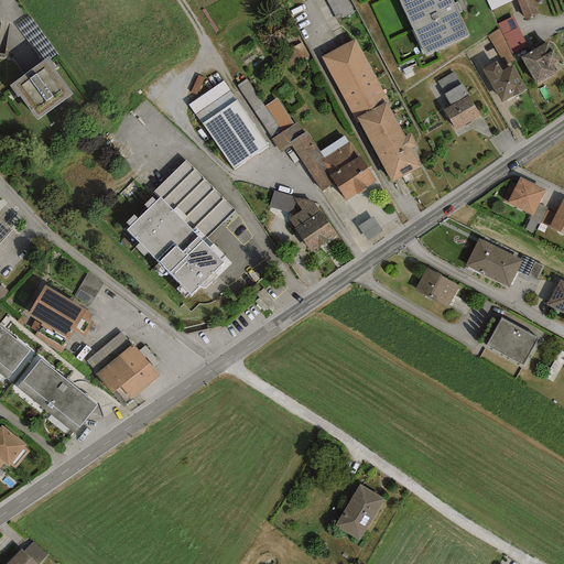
[(355,15),(346,0),(326,0),(339,23),(355,15)]
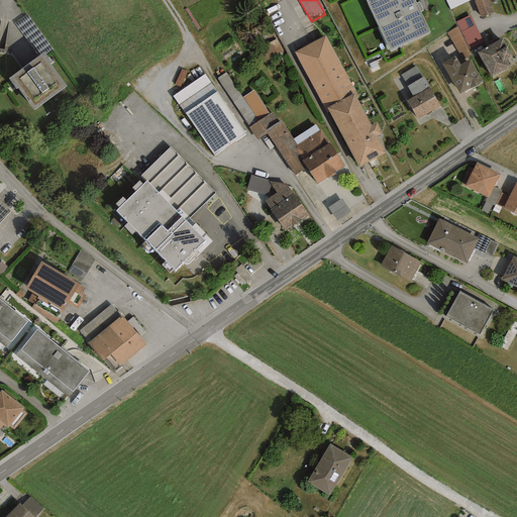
[(416,3),(414,0),(365,0),(390,50),(429,32),(420,11),(416,3)]
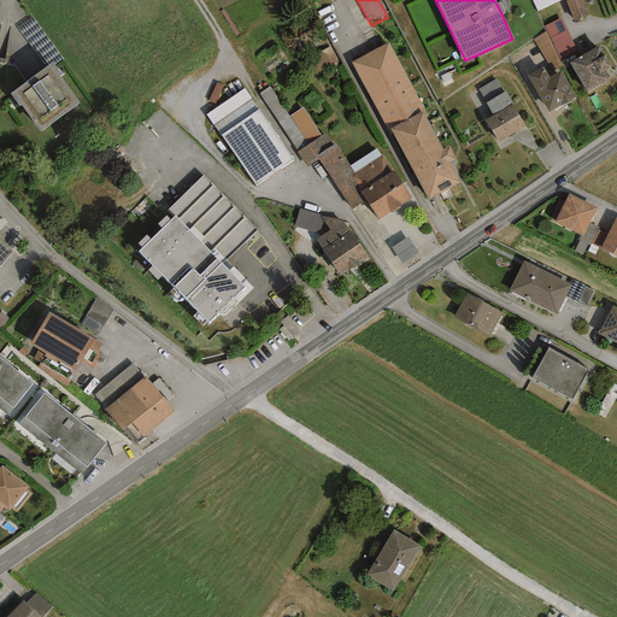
[(532,0),(538,12),(562,0),(532,0)]
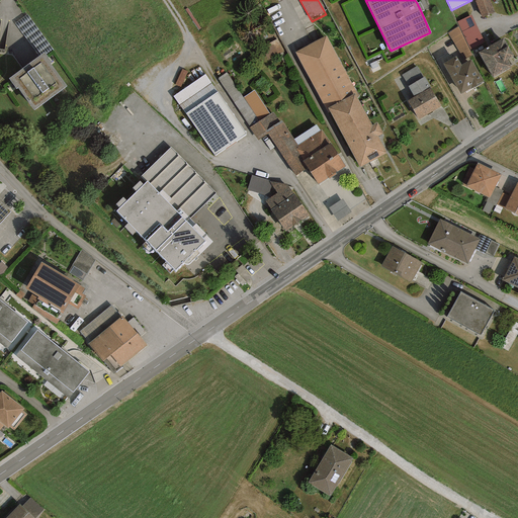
[(495,12),(489,0),(476,0),(475,1),(482,18),(495,12)]
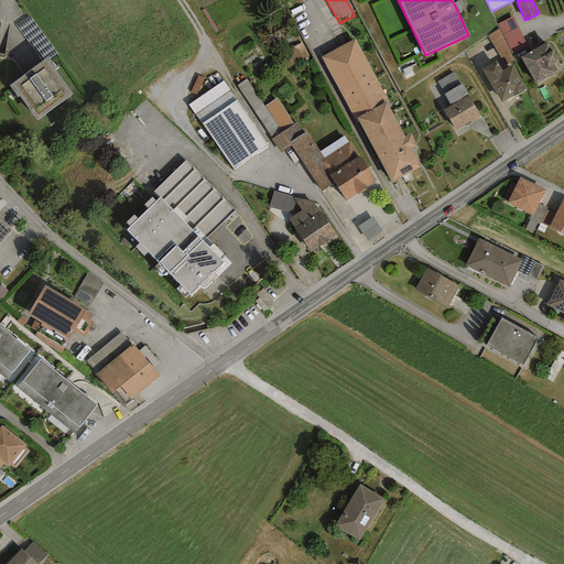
[(528,46),(513,17),(497,24),(512,54),(528,46)]
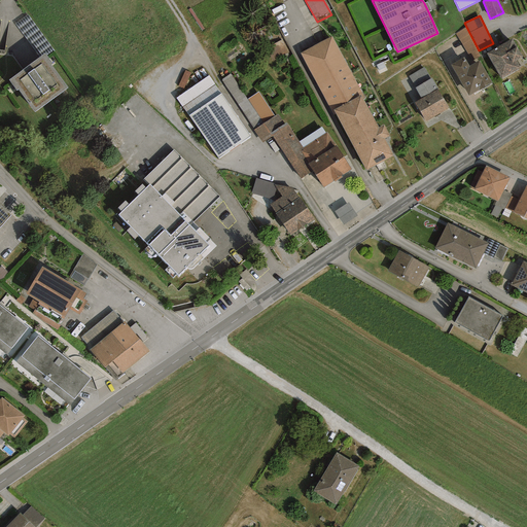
[(471,61),(480,56),(466,28),(456,34),(471,61)]
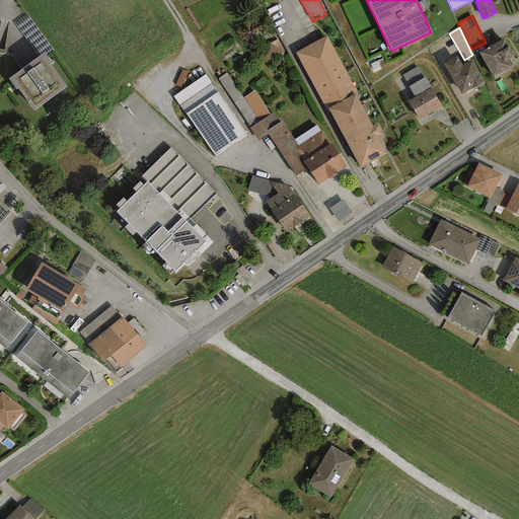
[(360,97),(326,35),(295,53),(328,114),(330,113),(361,168),(387,153),(378,137),(383,134),(378,123),(373,126),(358,98),(360,97)]
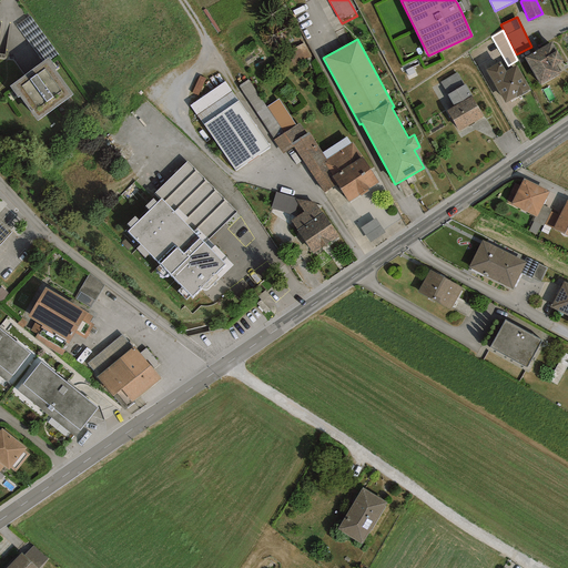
[(551,42),(525,58),(540,85),(560,73),(559,72),(560,71),(557,66),(564,62),(551,42)]
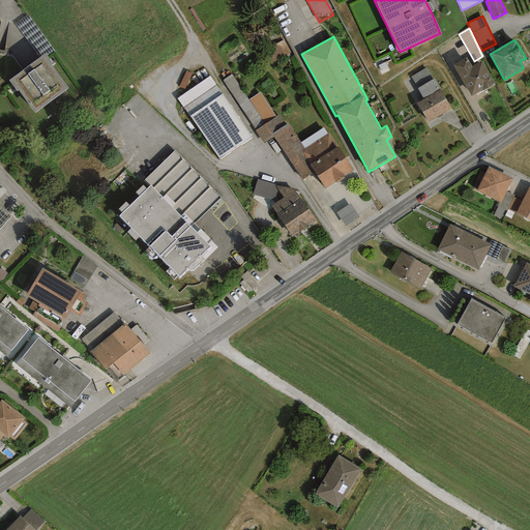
[(18,90),(35,113),(67,88),(51,65),(52,64),(45,54),(8,81),(17,91),(18,90)]
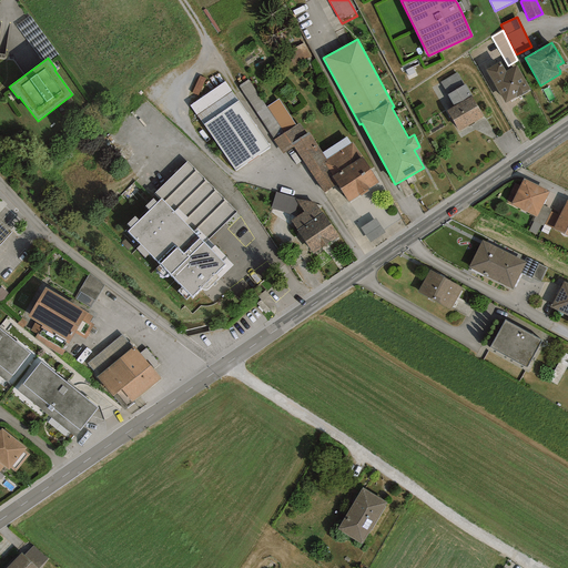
[(505,103),(530,89),(516,64),(505,71),(499,61),(485,70),(505,103)]
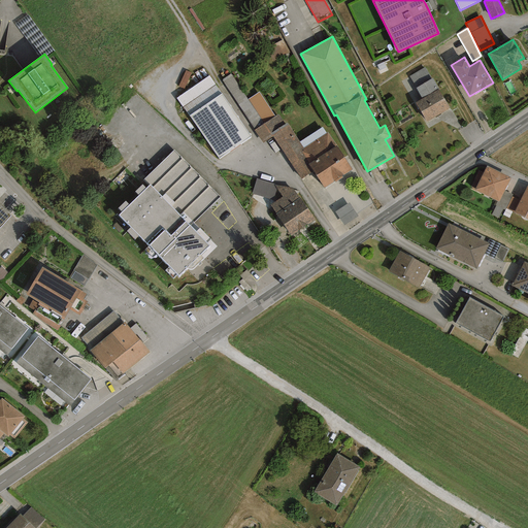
[(416,88),(431,78),(425,68),(409,76),(416,88)]
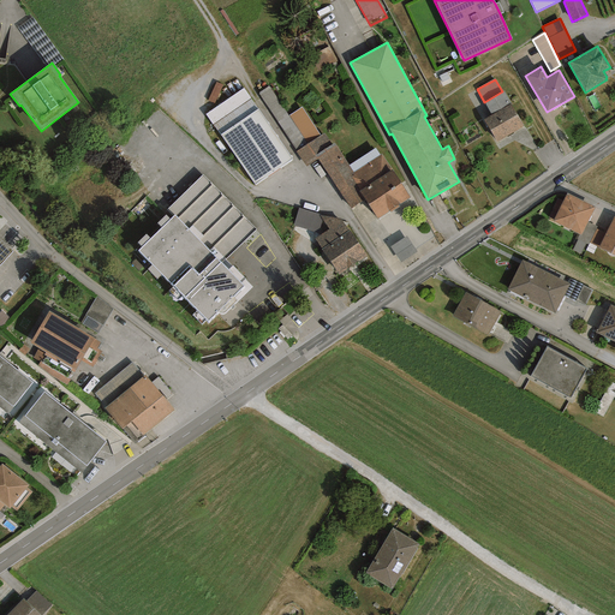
[(297,151),(320,136),(302,107),(288,115),(269,87),(258,93),(297,151)]
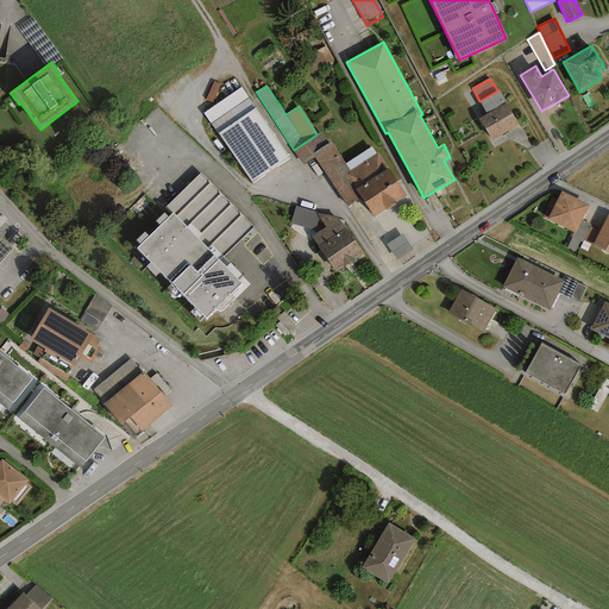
[(218,133),(256,108),(240,87),(203,113),(218,133)]
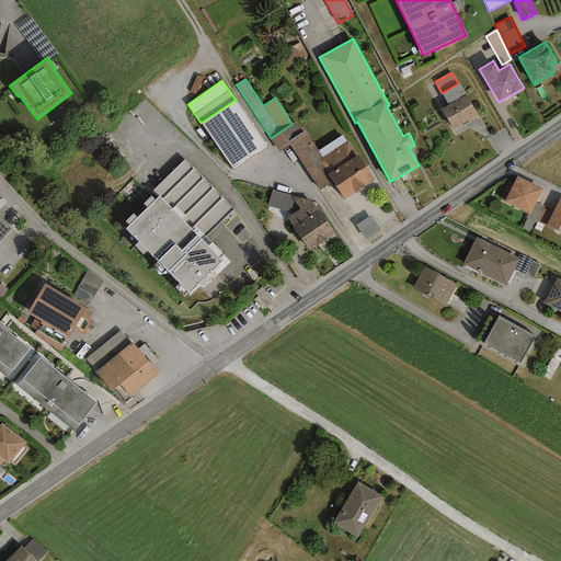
[(453,129),(478,115),(459,83),(458,83),(442,93),(448,105),(441,110),(453,129)]
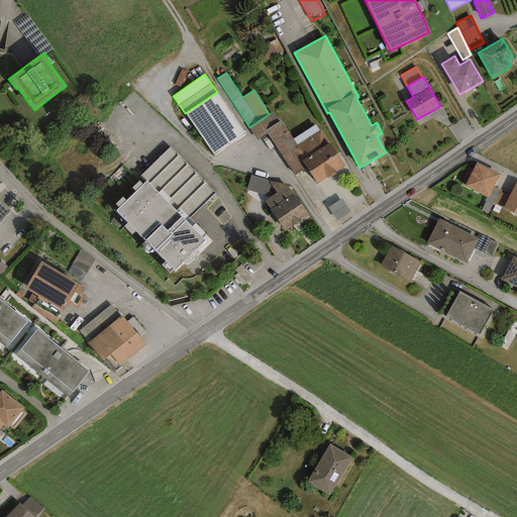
[(214,156),(245,133),(217,92),(185,113),(214,156)]
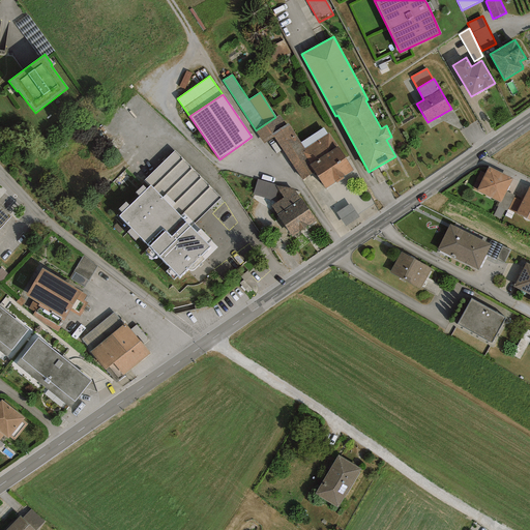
[(272,134),(286,124),(278,115),(275,117),(256,130),(255,130),(263,144),(274,137),(273,136),(272,134)]
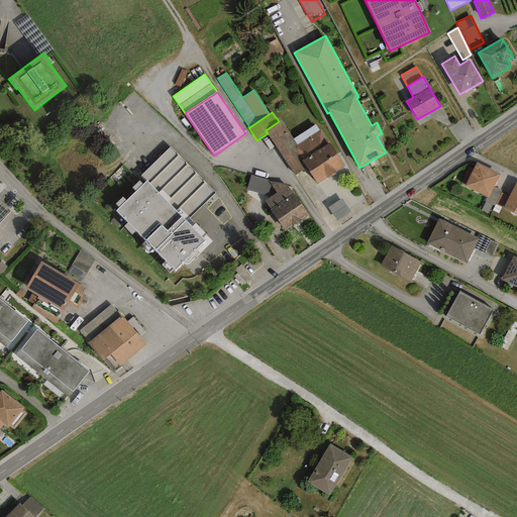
[(267,132),(268,133),(295,176),(306,168),(302,161),(303,160),(295,148),(297,147),(296,145),(297,145),(293,139),(281,120),(279,121),(266,130),(267,132)]
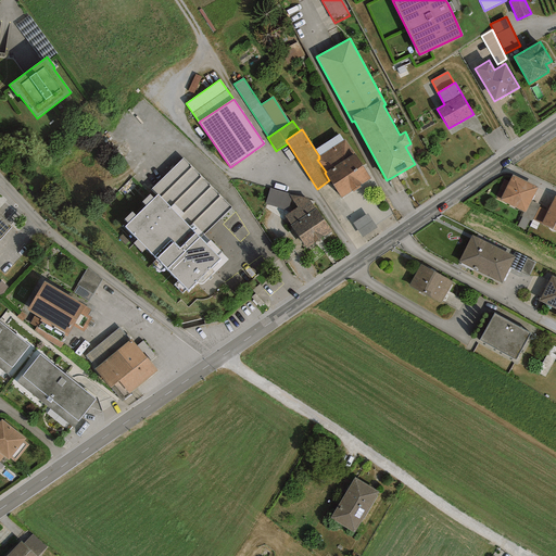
[(319,156),(343,140),(339,134),(315,150),(319,156)]
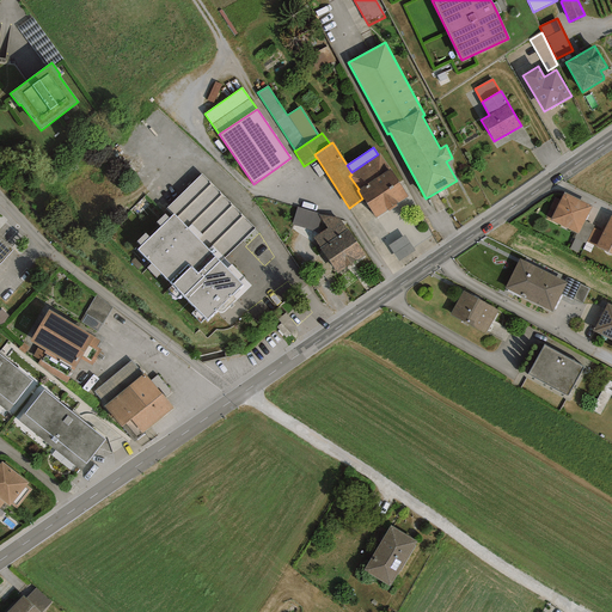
[(375,218),(409,196),(379,153),(378,154),(352,172),(350,172),(352,175),(349,176),(359,189),(357,190),(362,199),(375,218)]
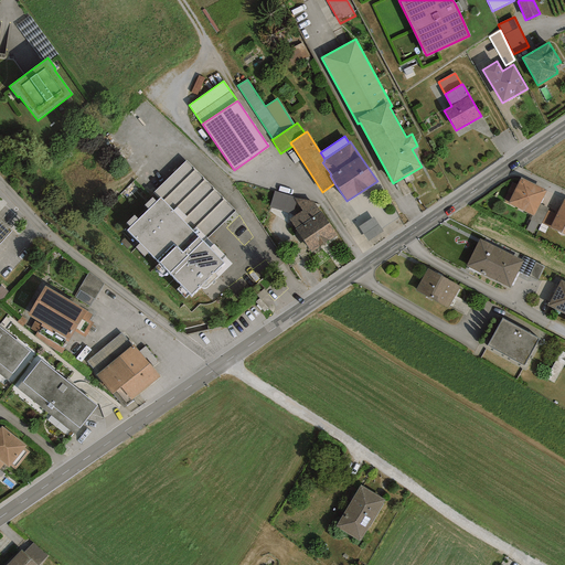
[(130,227),(127,231),(139,244),(135,247),(144,256),(148,252),(159,263),(153,267),(163,277),(167,273),(179,285),(174,289),(184,299),(189,295),(191,297),(200,288),(203,290),(217,277),(214,274),(224,264),(221,260),(225,256),(213,245),(210,248),(202,242),(234,211),(187,162),(156,192),(161,198),(156,202),(152,199),(146,205),(150,210),(138,221),(134,216),(126,223),(130,227)]
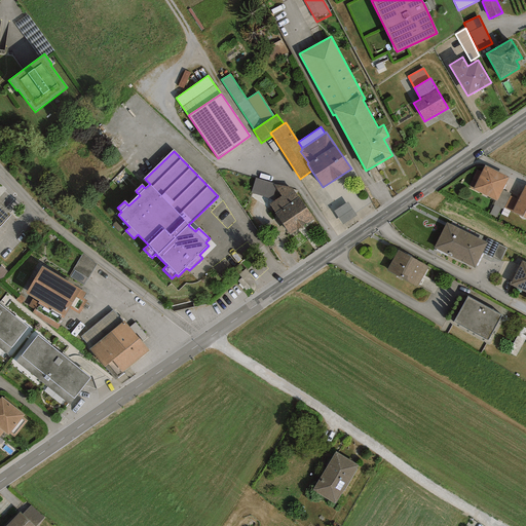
[(509,178),(484,165),(473,189),(495,200),(496,201),(502,190),(509,178)]
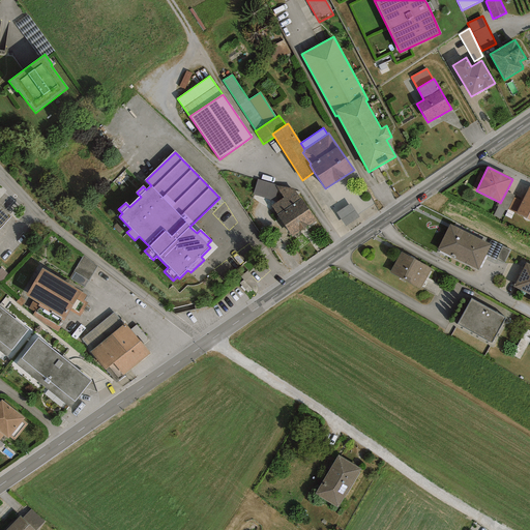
[(275,184),(258,179),(253,195),(274,201),(277,189),(275,185),(275,184)]
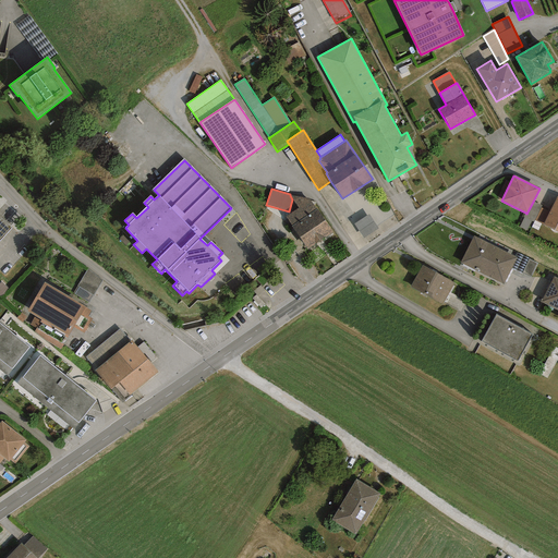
[(291,227),(307,250),(332,232),(317,208),(316,209),(310,199),(290,195),(292,199),(299,208),(286,217),(292,226),(291,227)]
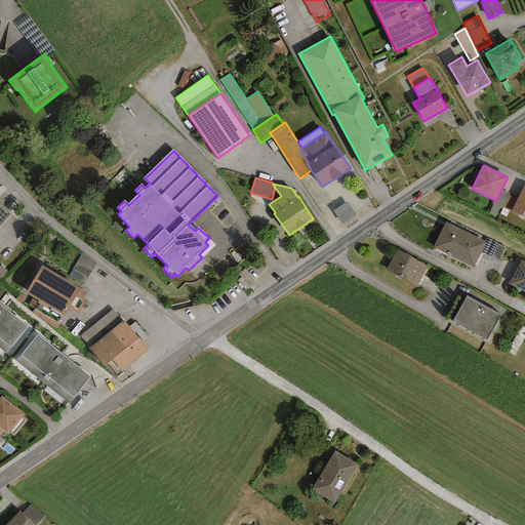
[(524,186),(517,200),(511,211),(524,218),(524,186)]
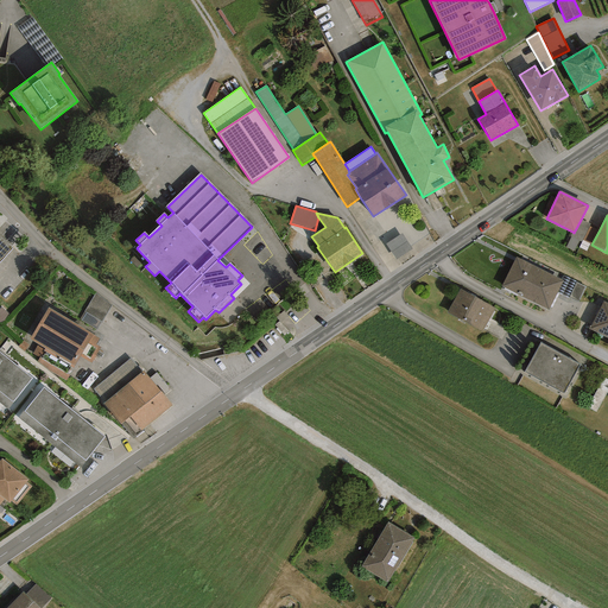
[(581,242),(582,240),(589,227),(590,225),(581,220),(574,233),(572,232),(570,236),(581,242)]
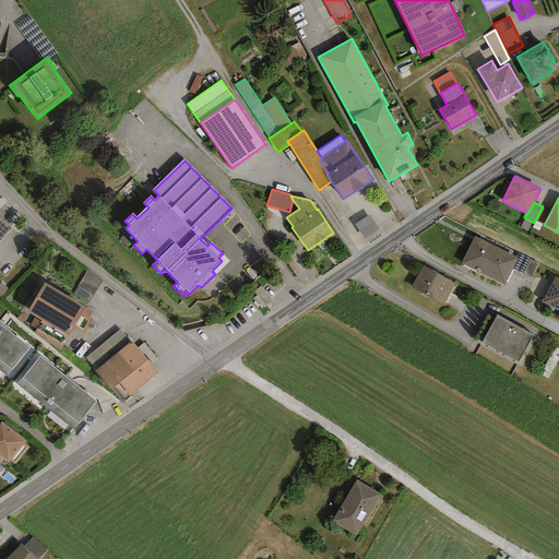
[(544,225),(550,213),(542,209),(535,221),(544,225)]
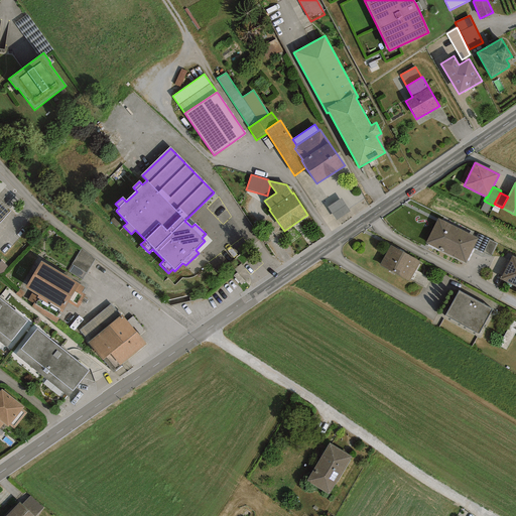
[(341,199),(329,207),(337,220),(349,212),(341,199)]
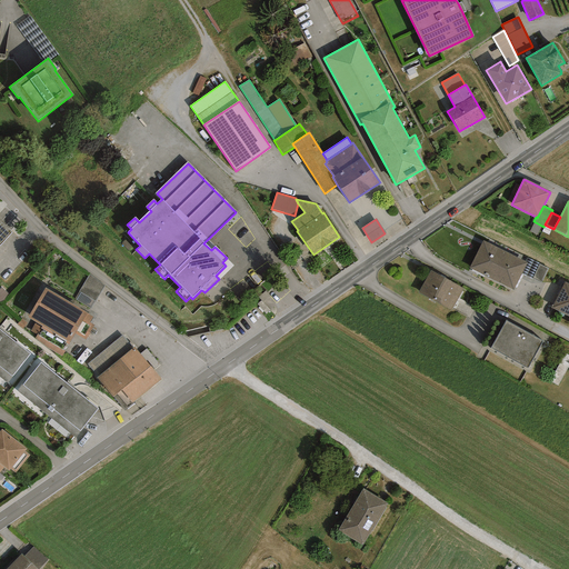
[(0,246),(12,232),(0,221),(0,246)]
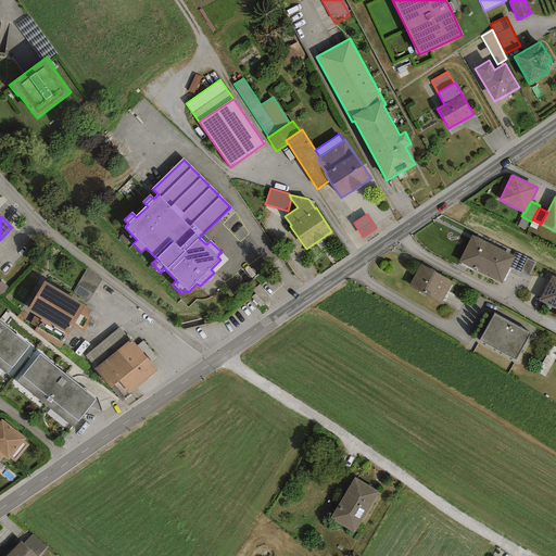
[(515,257),(472,236),(458,262),(502,283),(515,257)]
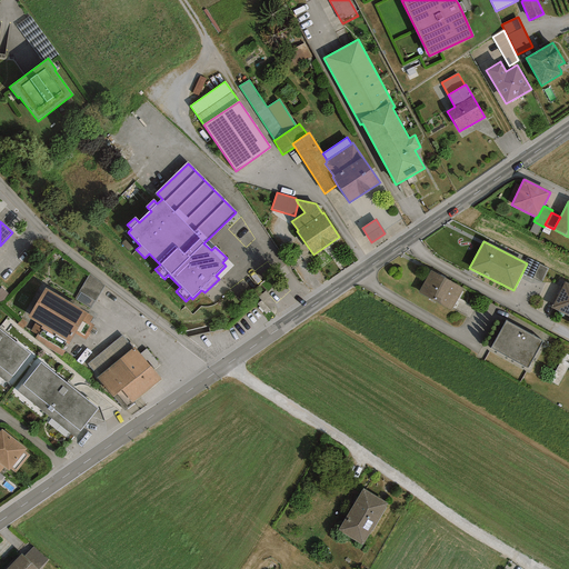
[(463,289),(430,271),(418,293),(451,311),(463,289)]
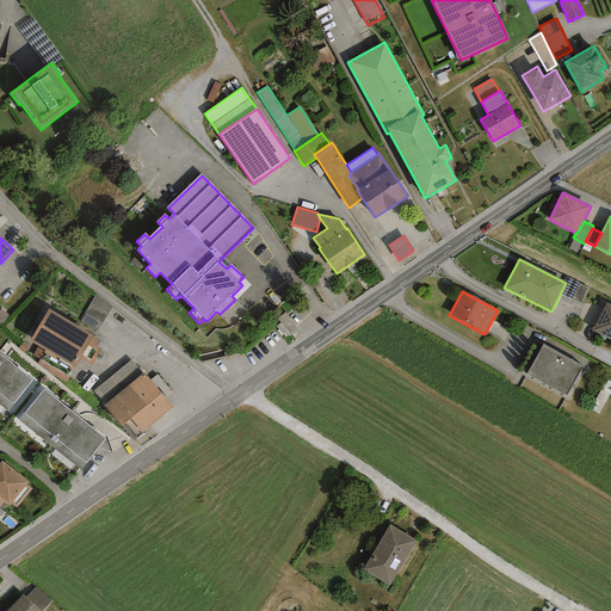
[(97,294),(86,312),(103,321),(113,304),(97,294)]
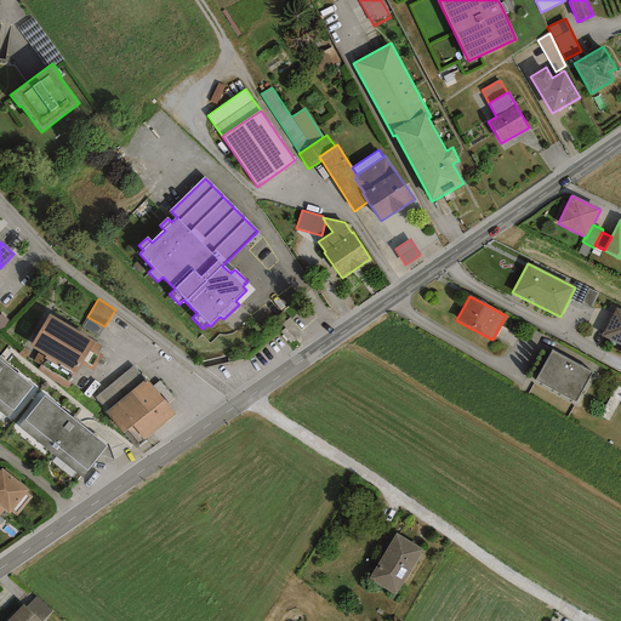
[(620,354),(620,355),(620,308),(615,306),(600,337),(620,347),(620,354)]
